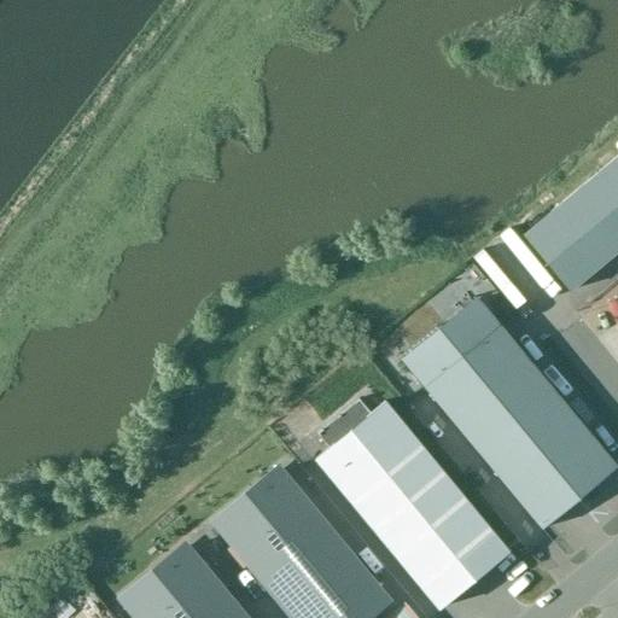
[(617,250),(617,155),(523,234),(569,291),(617,250)]
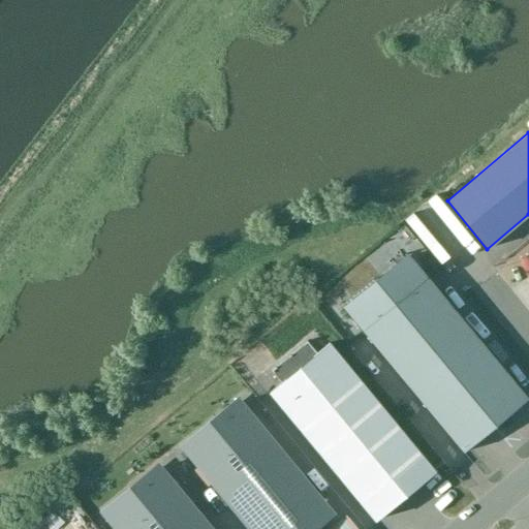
[(527,400),(408,256),(345,310),(464,453),(527,400)]
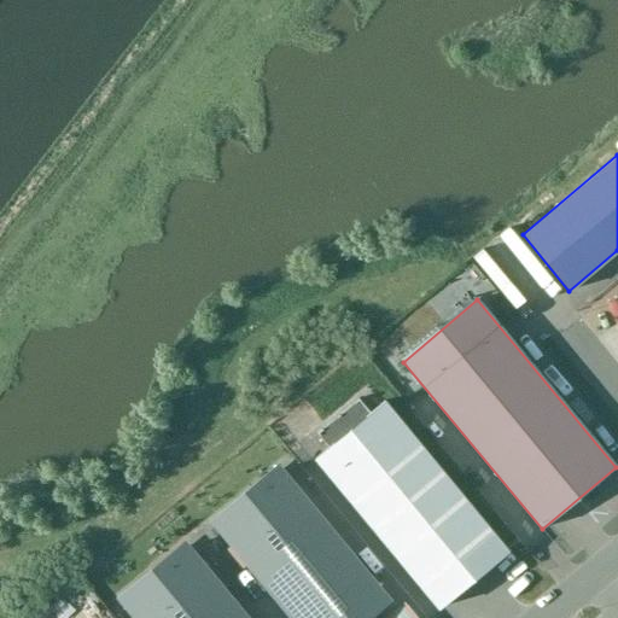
[(508,551),(385,402),(368,415),(357,402),(316,436),(327,449),(314,460),(438,610),(508,551)]
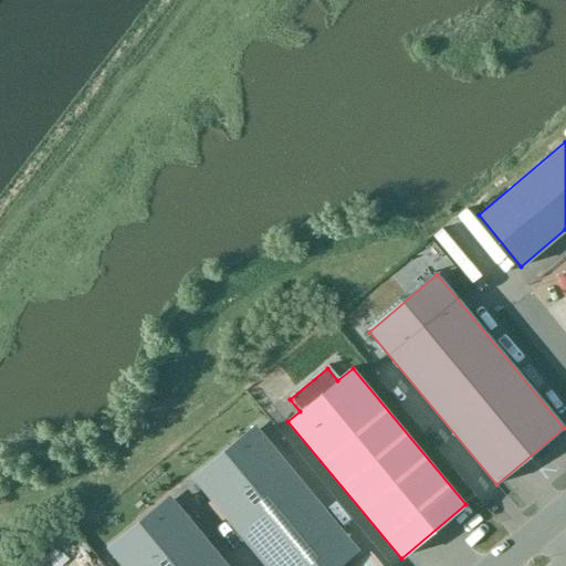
[(279,384),(270,374),(261,380),(270,390),(279,384)]
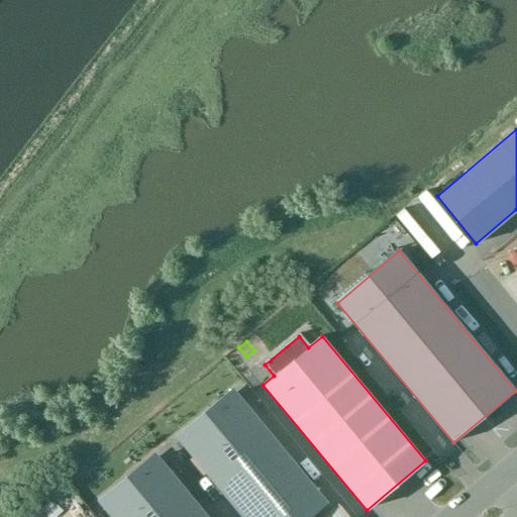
[(309,516),(327,502),(236,392),(179,439),(242,516),(309,516)]
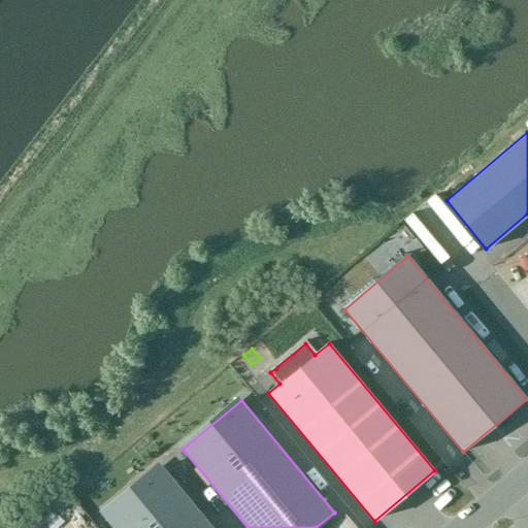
[(211,527),(162,467),(102,517),(111,527),(211,527)]
